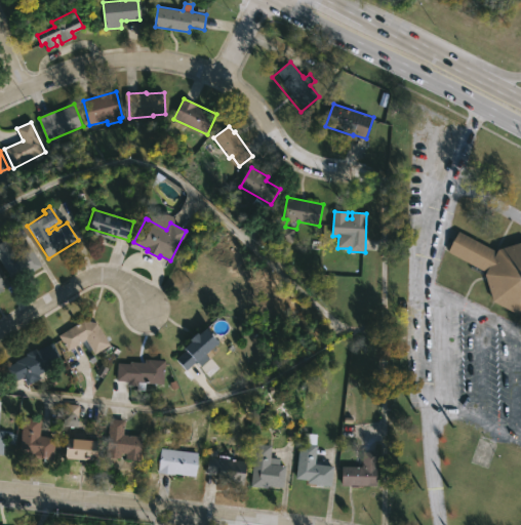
[(520,315),(519,315),(493,301),(484,275),(486,272),(449,251),(459,232),(497,251),(498,249),(520,242),(520,315)]
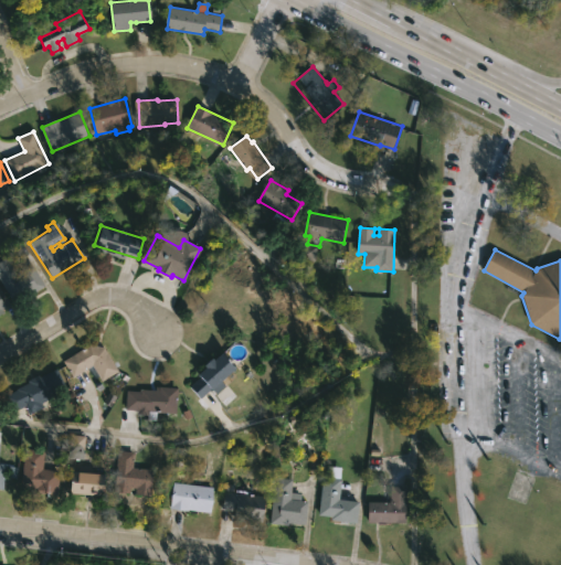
[(9,262),(17,275),(32,265),(45,287),(16,305),(0,278),(0,260),(7,257),(9,262)]
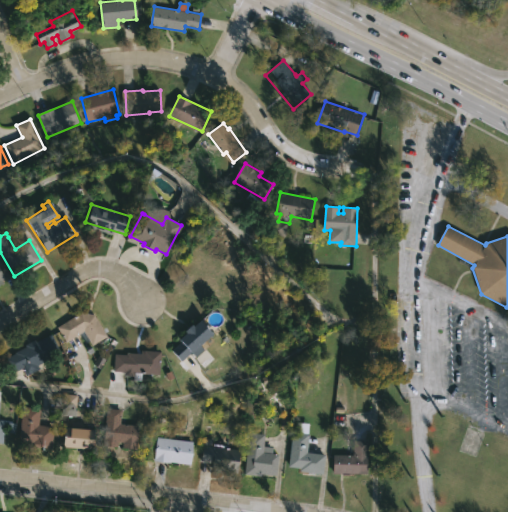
[(0,286),(9,281),(0,265),(0,286)]
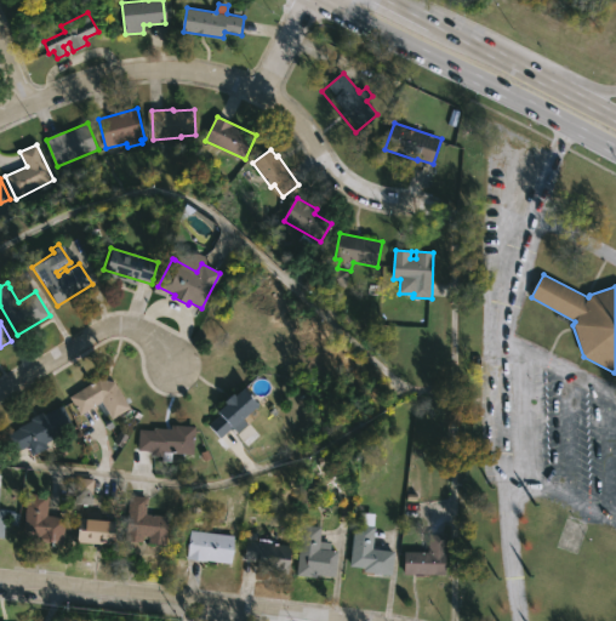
[(114,382),(130,408),(113,419),(102,402),(81,415),(69,397),(98,379),(114,382)]
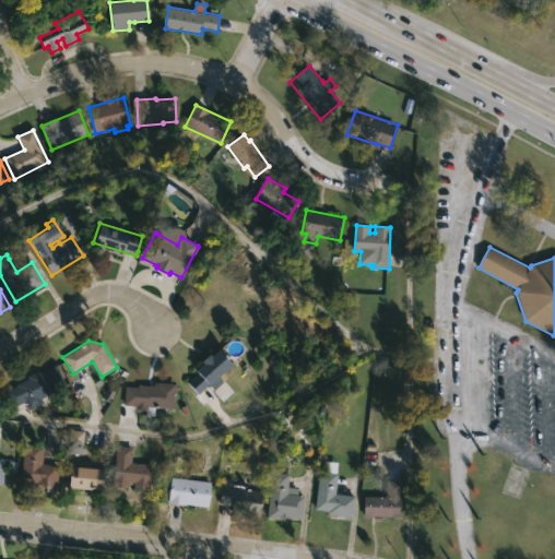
[(217,349),(226,357),(225,358),(231,365),(219,376),(225,382),(215,391),(210,384),(199,394),(189,383),(198,375),(195,371),(202,364),(200,361),(208,354),(210,356),(217,349)]
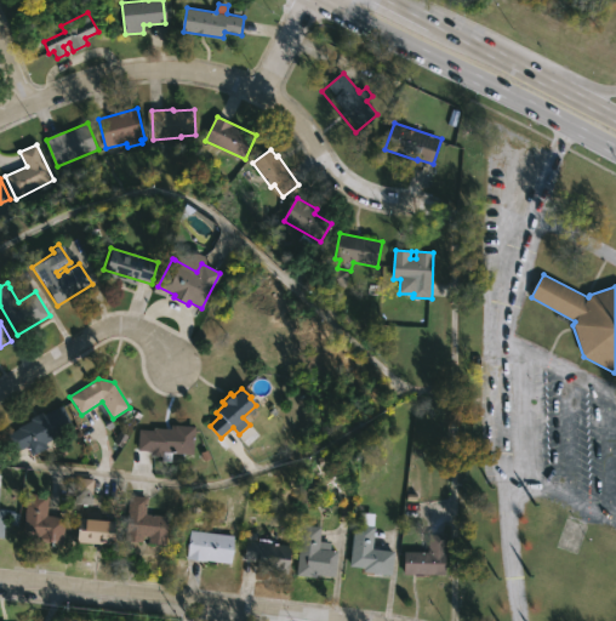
[(63,405),(74,429),(45,444),(47,449),(32,457),(27,448),(20,451),(10,434),(33,421),(32,419),(44,412),(45,415),(63,405)]
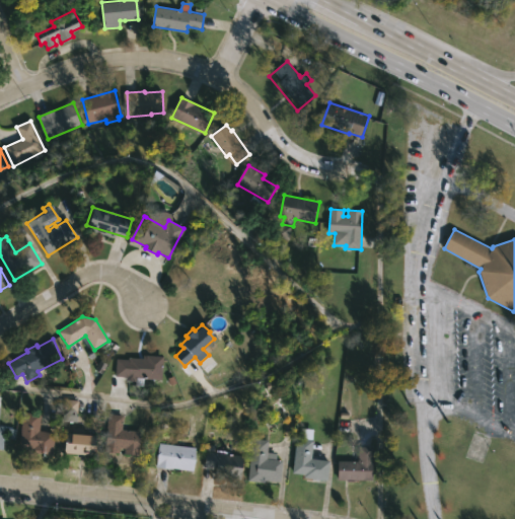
[(163,357),(161,380),(144,379),(143,385),(136,384),(136,378),(116,376),(118,359),(130,360),(130,358),(144,359),(144,356),(163,357)]
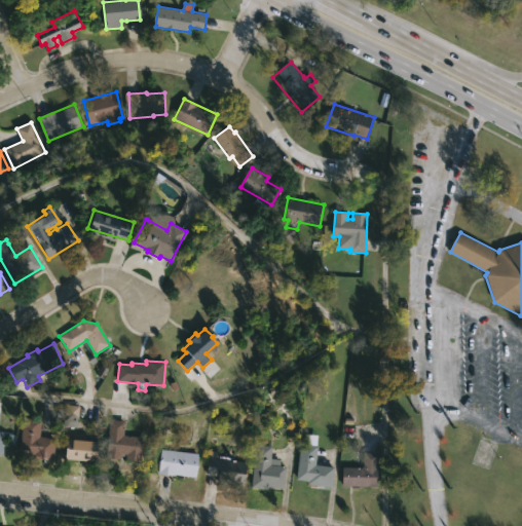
[(81,406),(68,405),(67,427),(81,427),(81,406)]
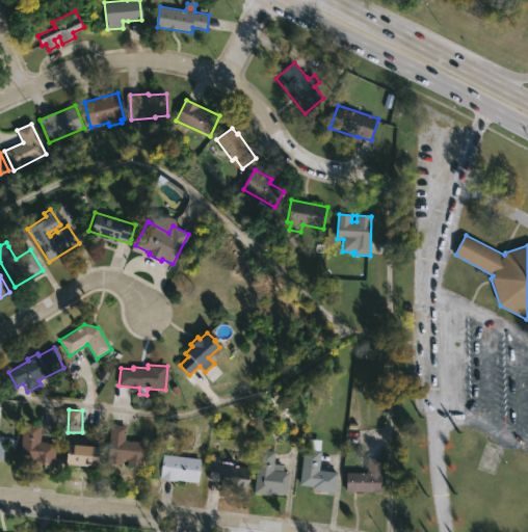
[(0,460),(5,461),(8,437),(1,436),(3,418),(0,417),(0,460)]
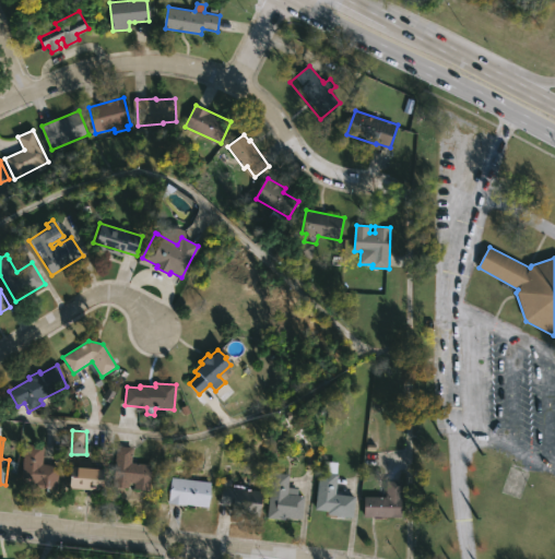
[(60,466),(58,488),(21,483),(26,442),(46,444),(43,464),(60,466)]
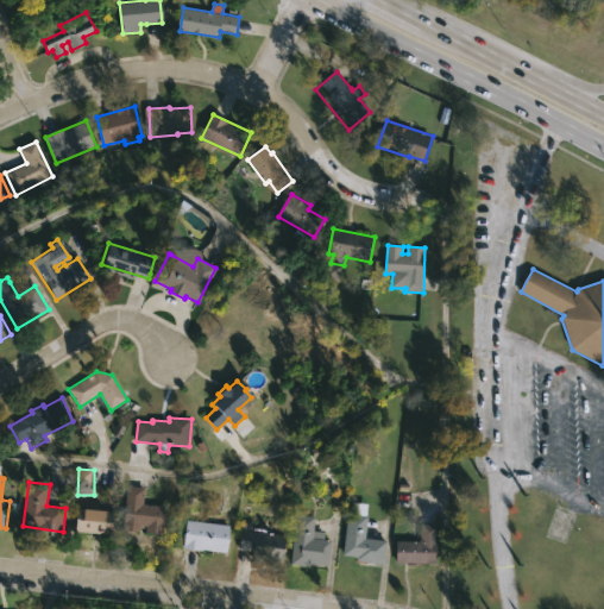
[(163,534),(163,535),(146,534),(148,527),(126,523),(131,485),(149,488),(146,503),(167,506),(163,534)]
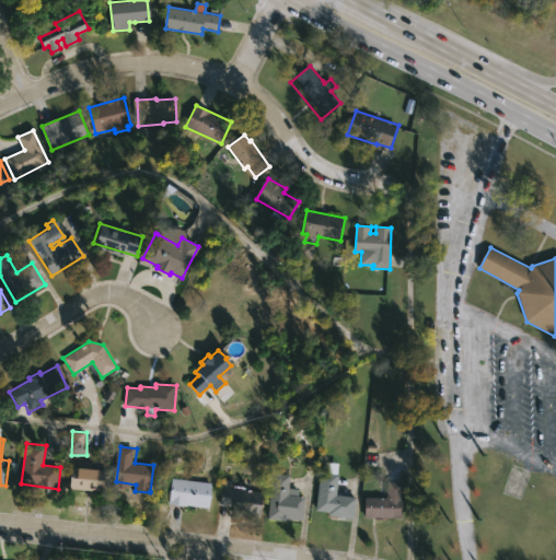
[(339,464),(337,488),(354,489),(352,497),(357,498),(355,518),(316,514),(321,473),(325,473),(326,463),(339,464)]
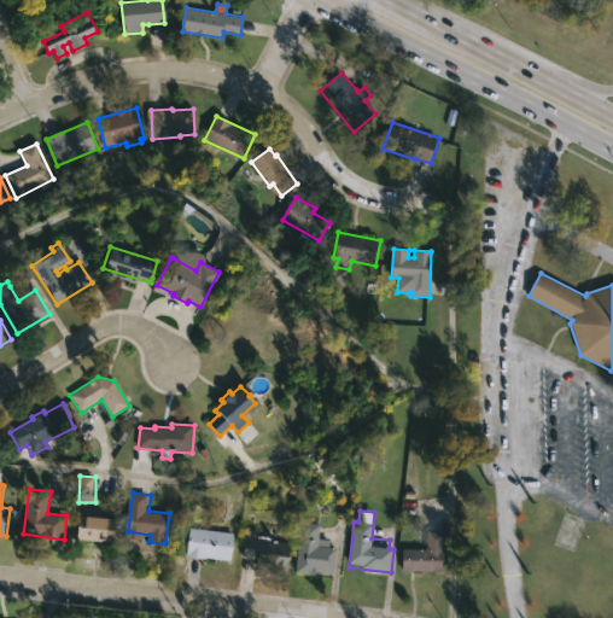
[(115,518),(111,544),(76,540),(80,513),(115,518)]
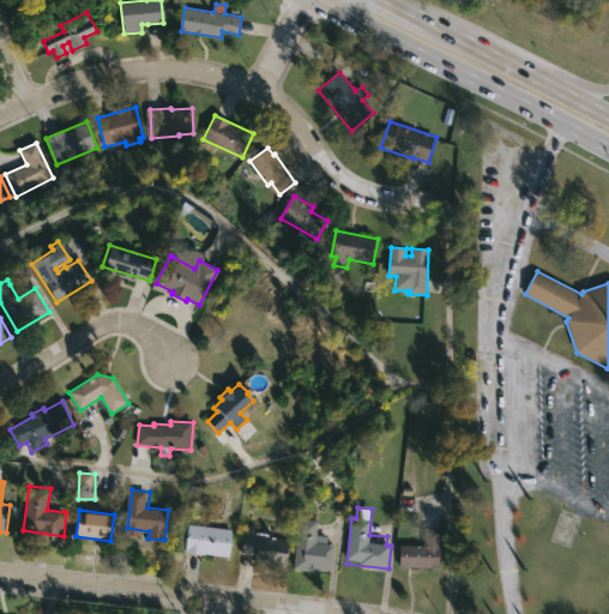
[(335,546),(332,571),(295,567),(300,519),(319,522),(317,535),(329,536),(327,545),(335,546)]
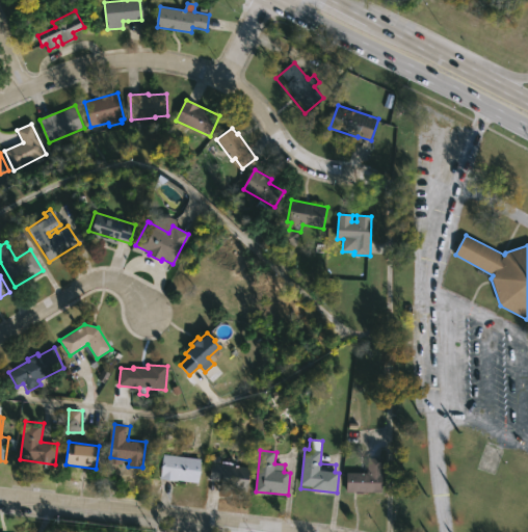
[(202,459),(199,482),(163,480),(166,454),(202,459)]
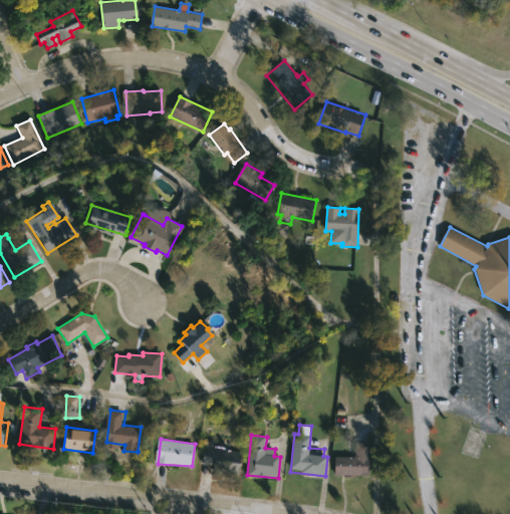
[(242,452),(239,475),(213,472),(214,465),(206,464),(208,441),(217,442),(216,445),(227,447),(226,450),(242,452)]
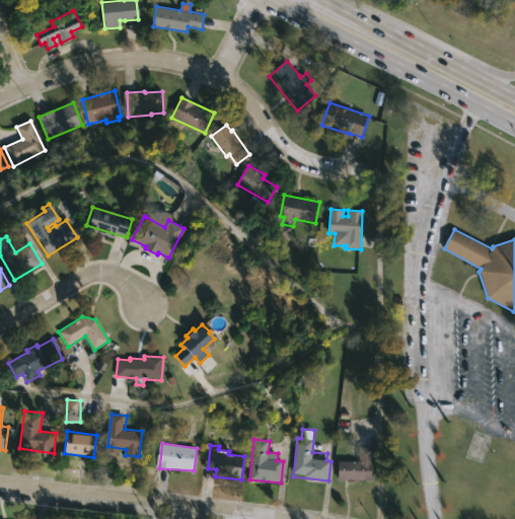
[(349,480),(339,480),(339,461),(359,461),(359,447),(373,447),(373,480),(349,480)]
